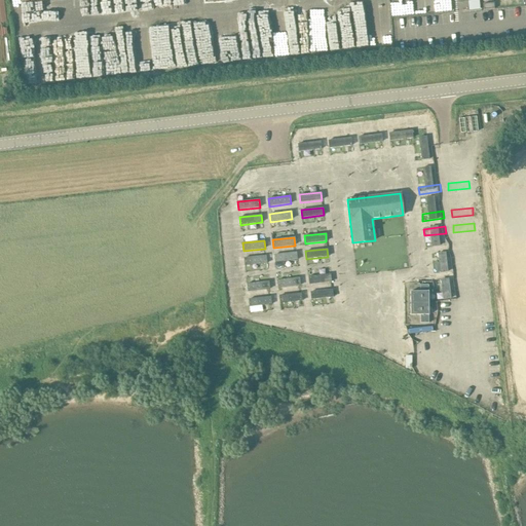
[(478,256),(478,249),(456,252),(456,259),(478,256)]
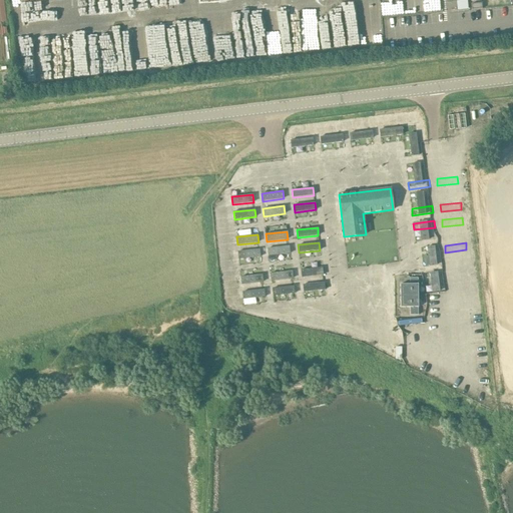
[(289,245),(268,248),(269,255),(290,253),(289,245)]
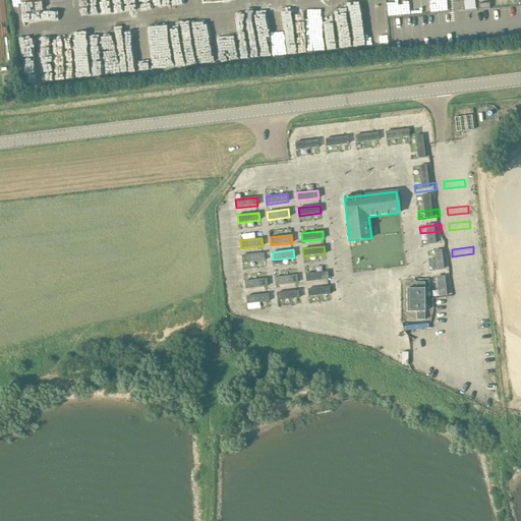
[(445,257),(444,250),(422,252),(423,259),(445,257)]
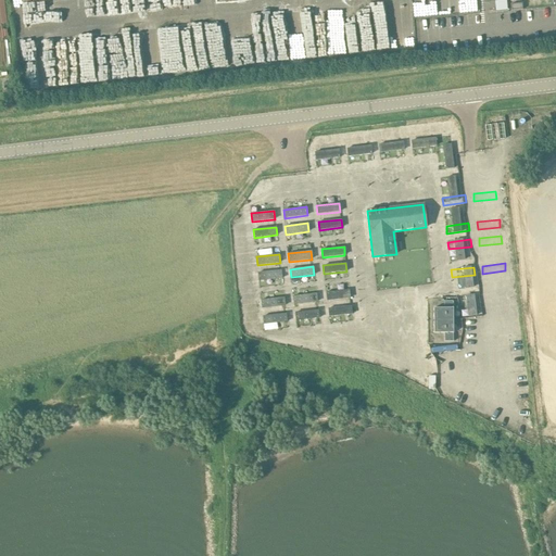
[(280,269),(258,273),(258,281),(281,278),(280,269)]
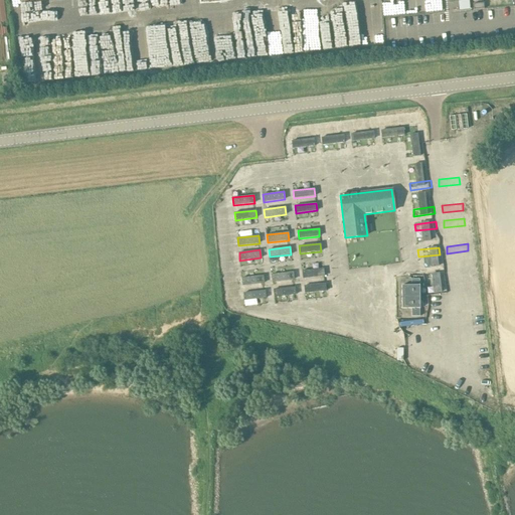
[(469,264),(469,256),(448,260),(449,267),(469,264)]
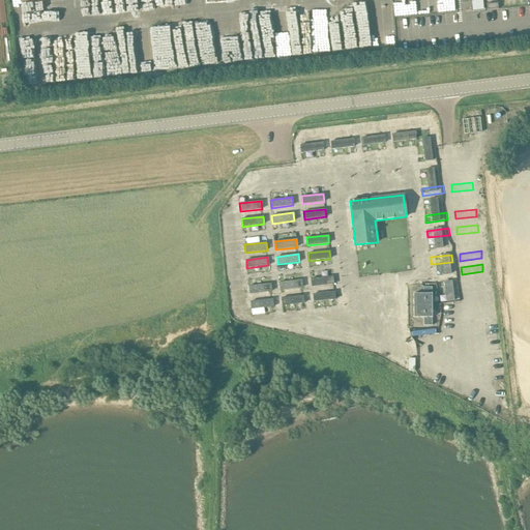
[(332,276),(311,278),(312,287),(333,285),(332,276)]
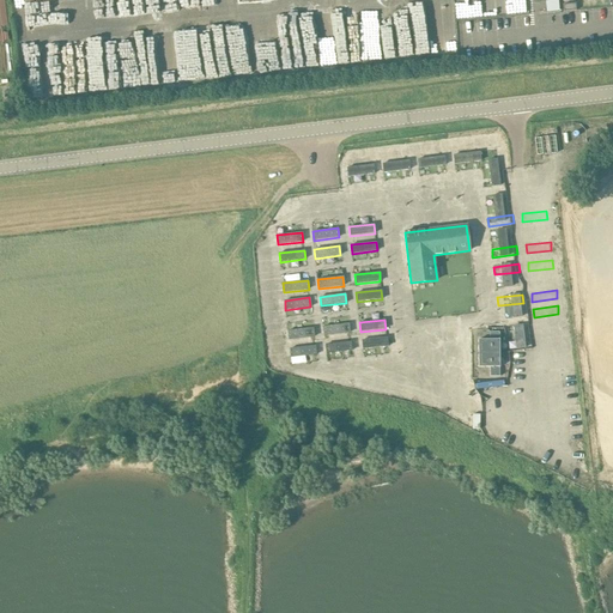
[(349,323),(323,326),(325,335),(350,333),(349,323)]
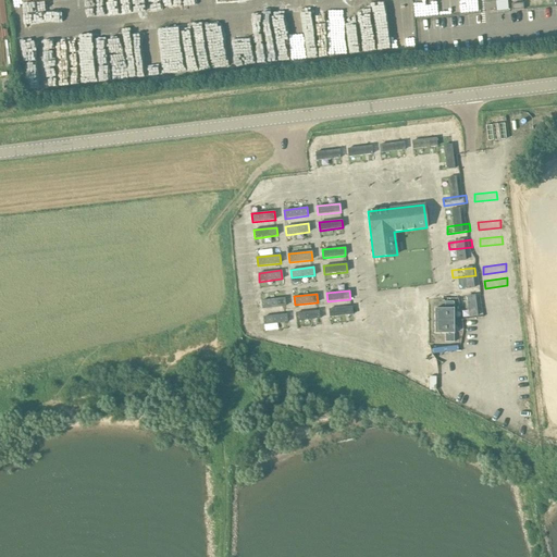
[(284,298),(261,300),(262,309),(285,306),(284,298)]
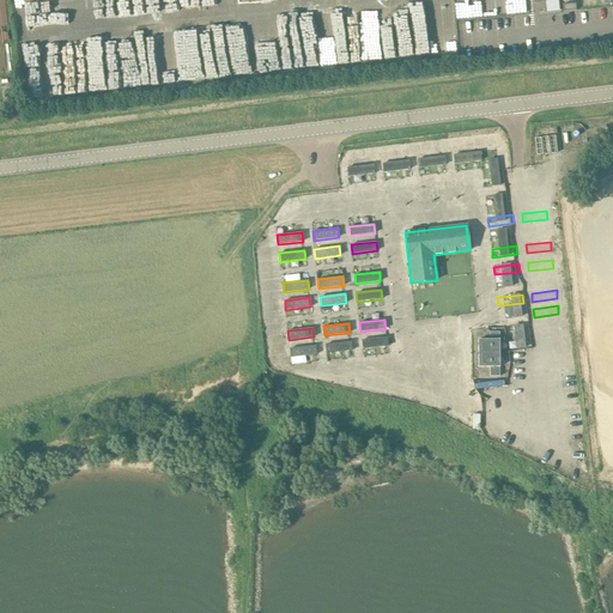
[(478,353),(499,354),(499,332),(490,332),(490,340),(478,340),(478,353)]
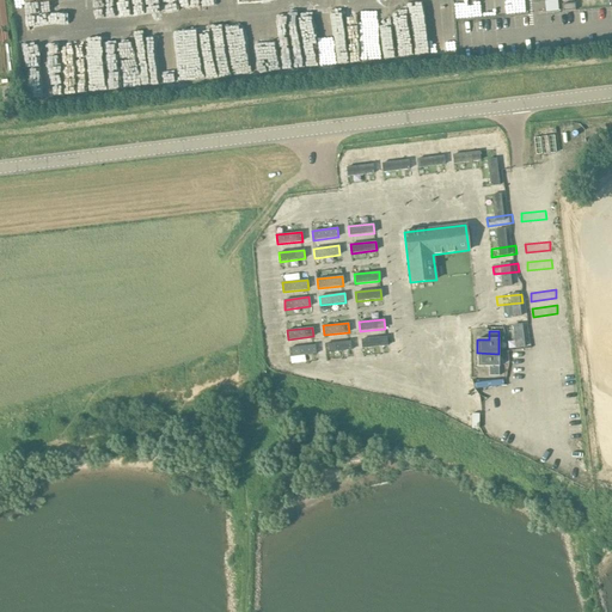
[(561,343),(561,335),(536,338),(537,347),(561,343)]
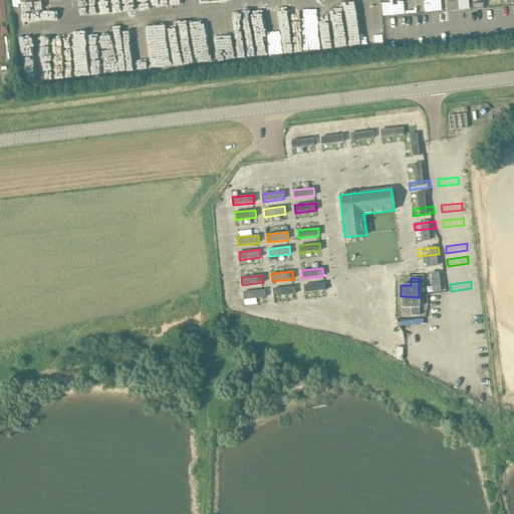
[(324,282),(303,285),(304,293),(325,290),(324,282)]
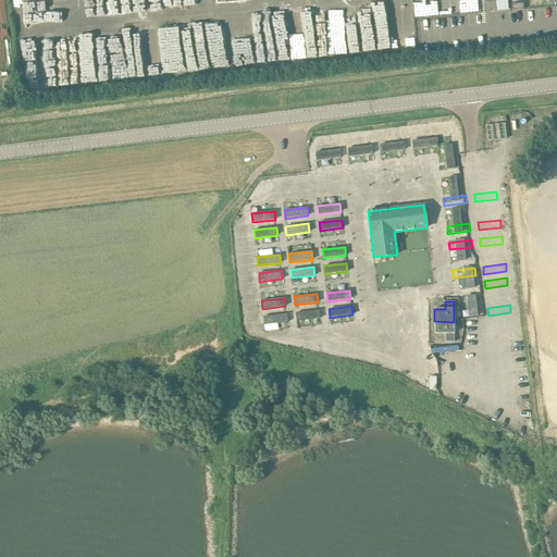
[(319,310),(296,312),(297,321),(320,319),(319,310)]
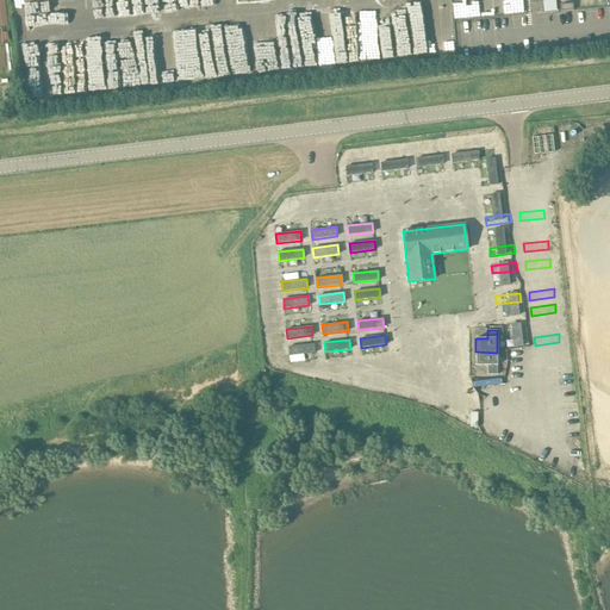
[(313,343),(288,347),(290,356),(315,353),(313,343)]
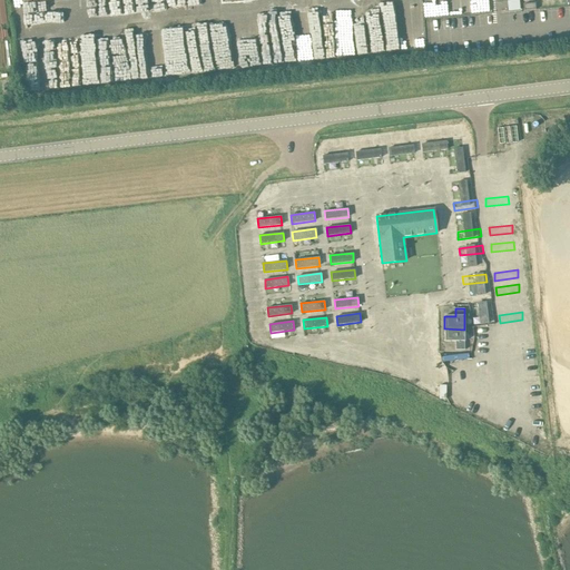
[(465,350),(464,330),(444,328),(445,342),(455,342),(455,350),(465,350)]
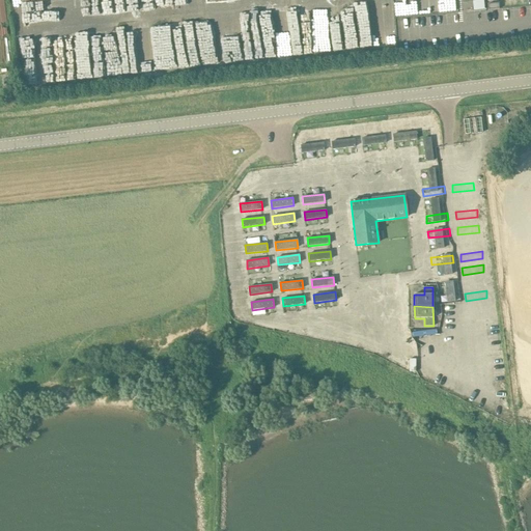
[(488,313),(487,306),(467,309),(467,316),(488,313)]
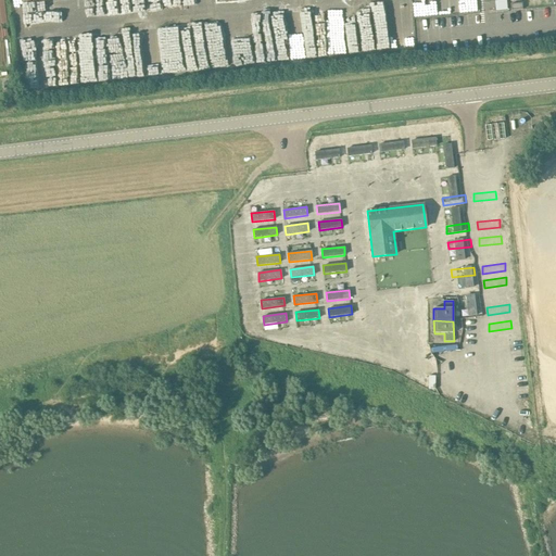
[(481,331),(480,324),(457,327),(458,335),(481,331)]
